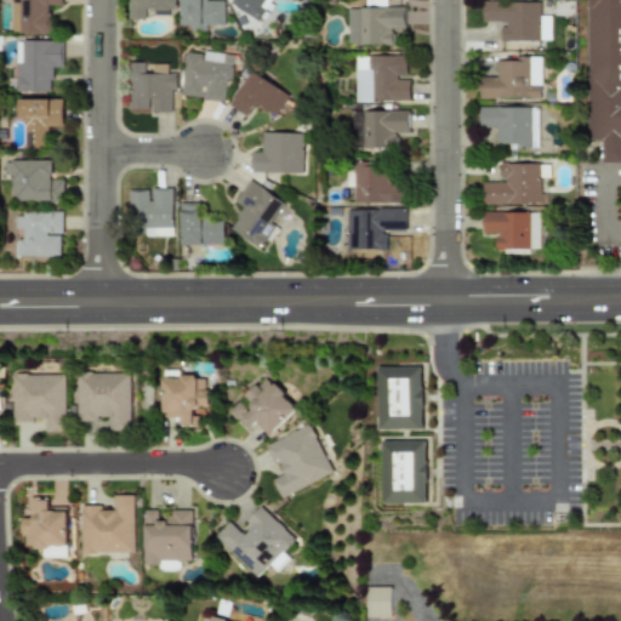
[(10,0),(10,34),(47,34),(47,5),(60,5),(60,0),(10,0)]
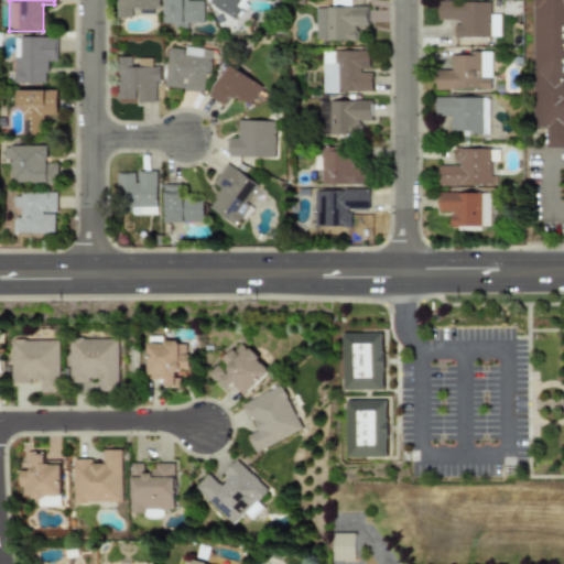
[(115,0),(116,18),(130,18),(130,12),(156,12),(156,0),(115,0)]
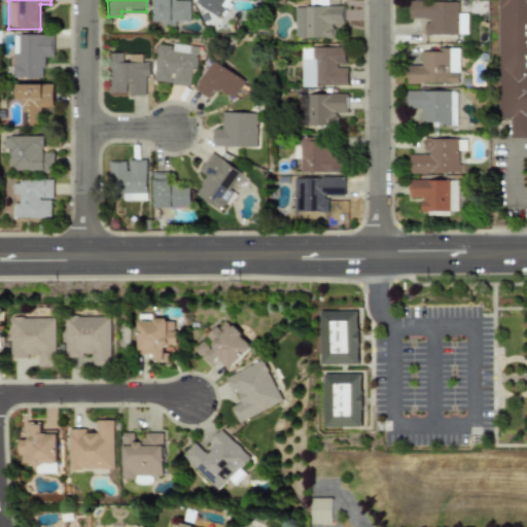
[(151,0),(151,21),(161,22),(161,24),(188,25),(189,0),(151,0)]
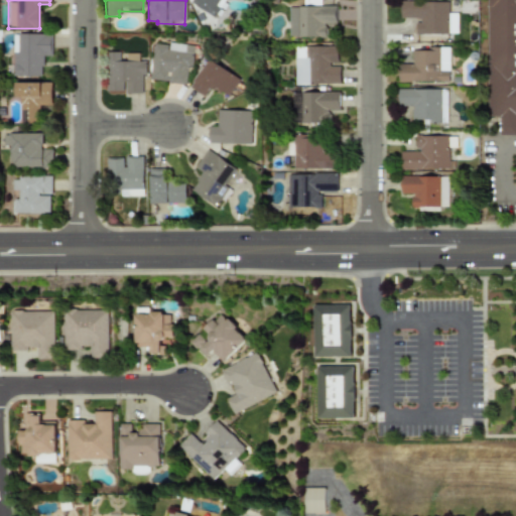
[(221,0),(188,0),(187,2),(212,16),(221,0)]
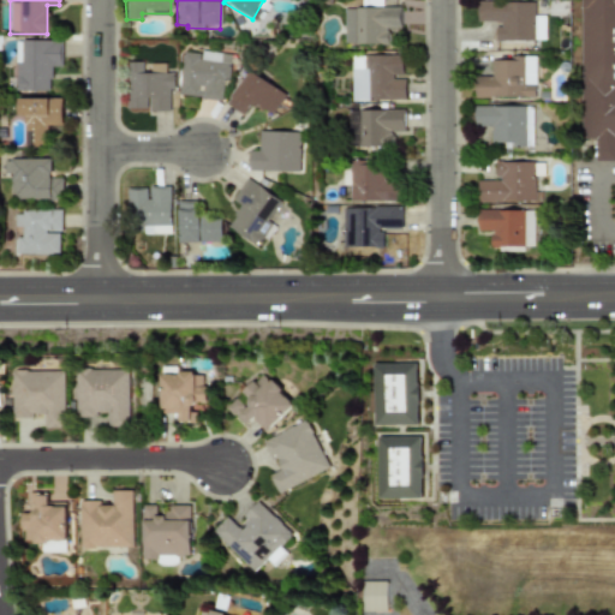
[(614,0),(614,166),(599,166),(599,144),(585,143),(585,0),(614,0)]
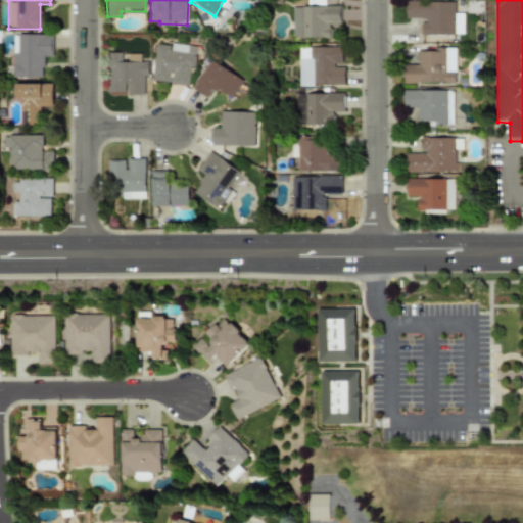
[(406,19),(420,19),(420,35),(454,35),(454,1),(406,2),(406,19)]
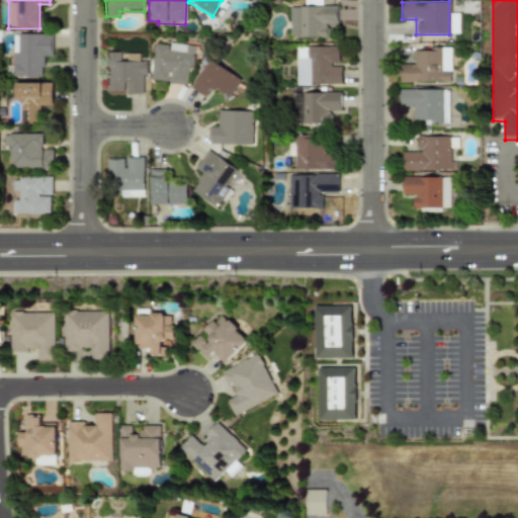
[(336,6),(288,7),(288,37),(325,36),(325,23),(336,23),(336,6)]
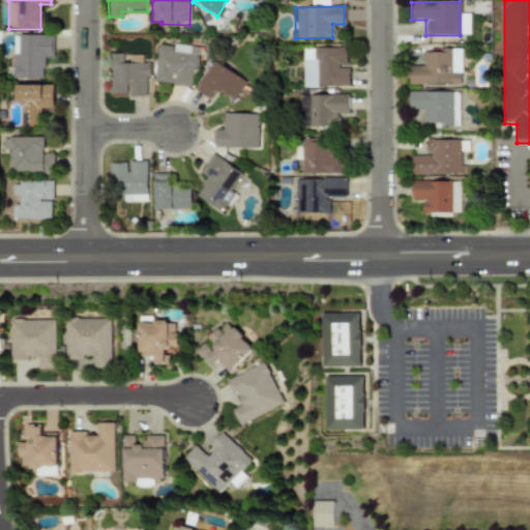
[(11,79),(42,79),(43,57),(52,58),(53,35),(17,34),(17,53),(11,53),(11,79)]
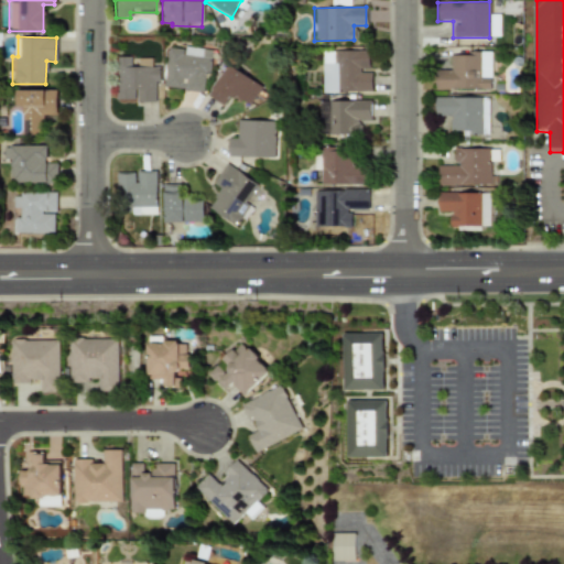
[(163,87),(203,91),(204,73),(209,73),(212,51),(202,50),(202,56),(182,54),(182,50),(166,47),(163,87)]
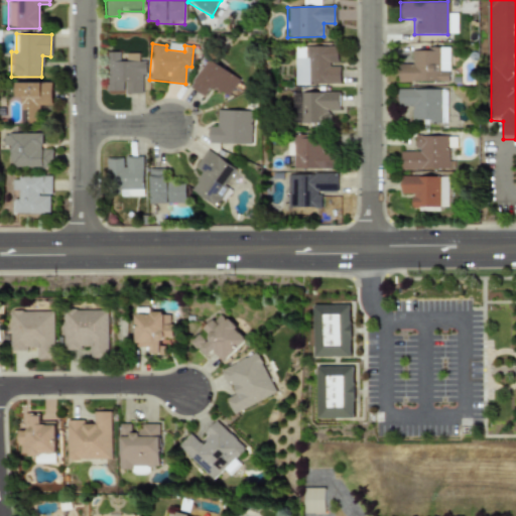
[(294,85),(340,84),(339,65),(338,65),(338,46),(293,47),(294,85)]
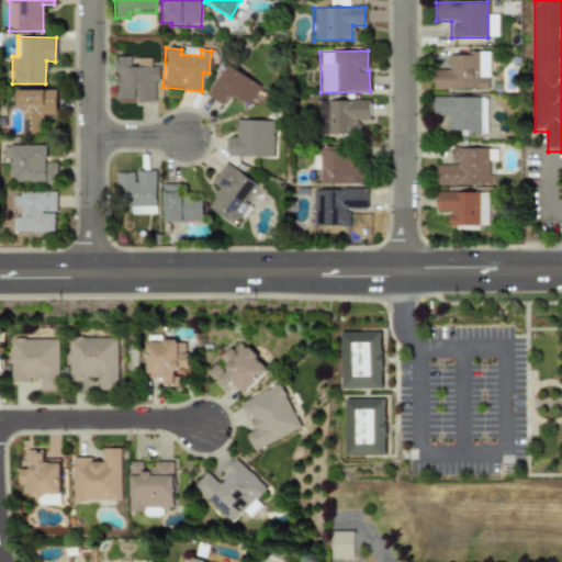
[(433,89),(489,89),(489,53),(447,53),(447,69),(433,69),(433,89)]
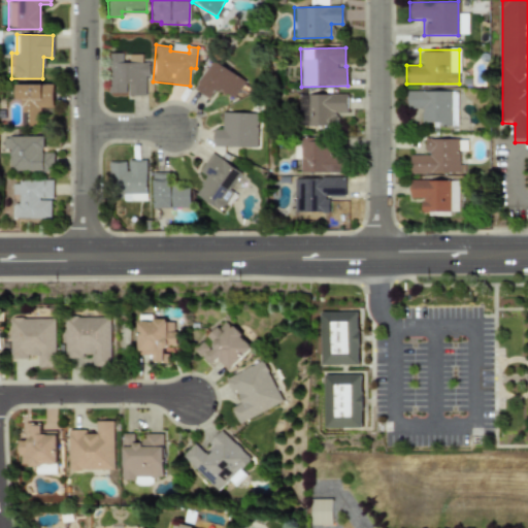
[(146,95),(145,63),(141,63),(141,55),(125,55),(125,53),(107,53),(107,93),(128,93),(128,96),(146,95)]
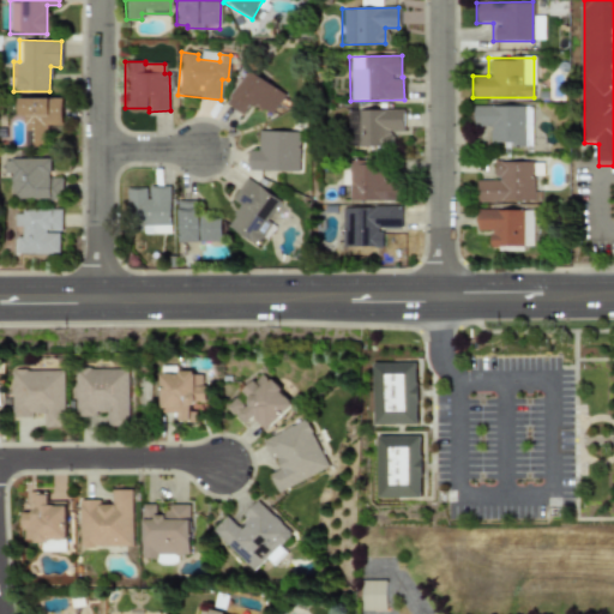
[(224,103),(241,115),(252,101),(270,114),(283,95),(248,70),(224,103)]
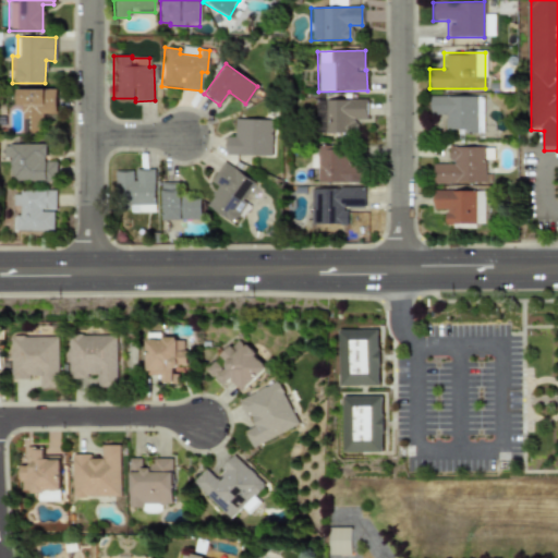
[(21,105),(21,131),(38,131),(38,114),(56,114),(57,89),(15,88),(14,105),(21,105)]
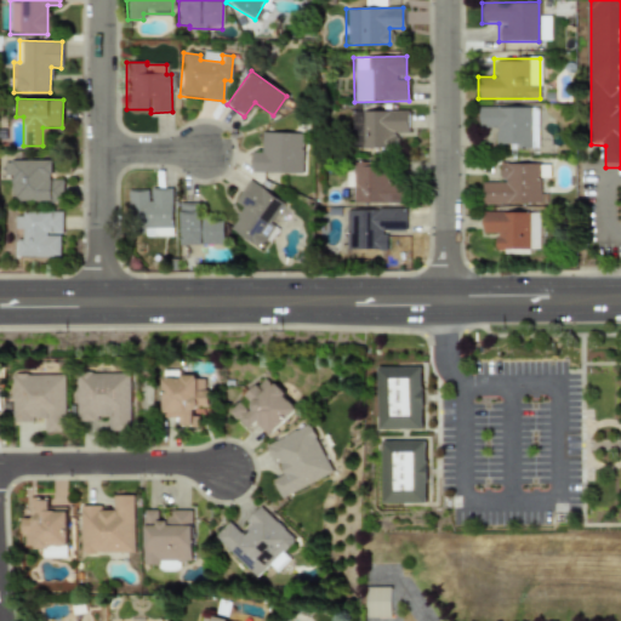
[(537,108),(478,107),(478,127),(494,127),(494,144),(536,146),(537,108)]
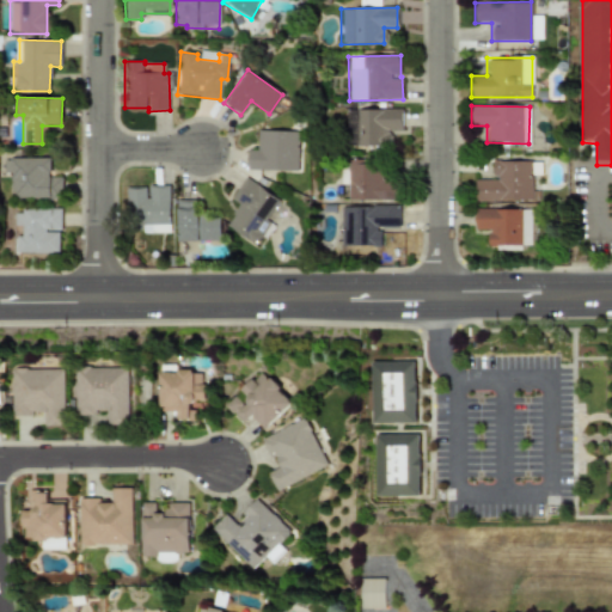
[(346,110),(346,146),(389,146),(389,130),(402,130),(401,109),(346,110)]
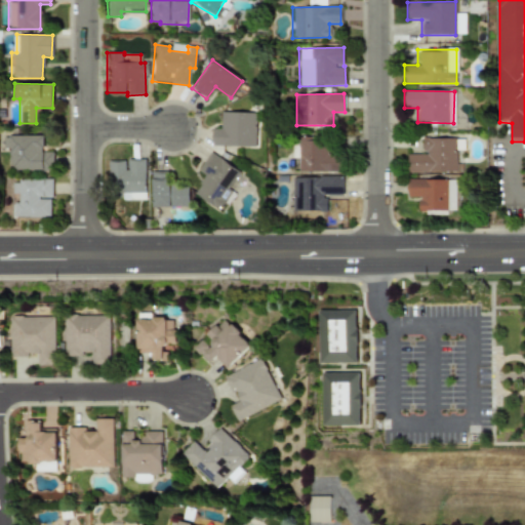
[(254,147),(255,113),(219,112),(219,128),(211,128),(211,146),(254,147)]
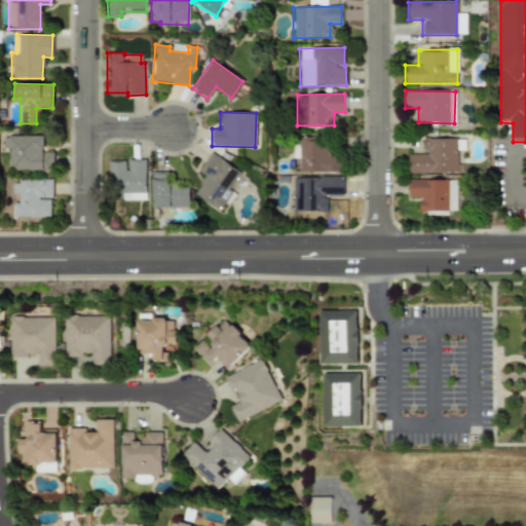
[(42,136),(1,136),(2,148),(8,148),(8,171),(52,170),(52,152),(42,152),(42,136)]
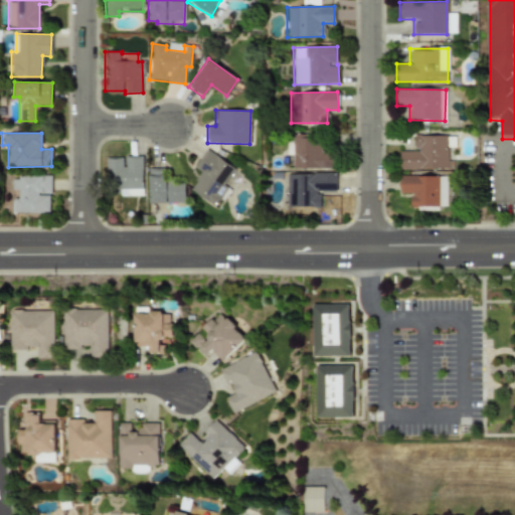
[(292,168),(333,168),(334,151),(318,151),(319,136),(287,135),(287,155),(292,155),(292,168)]
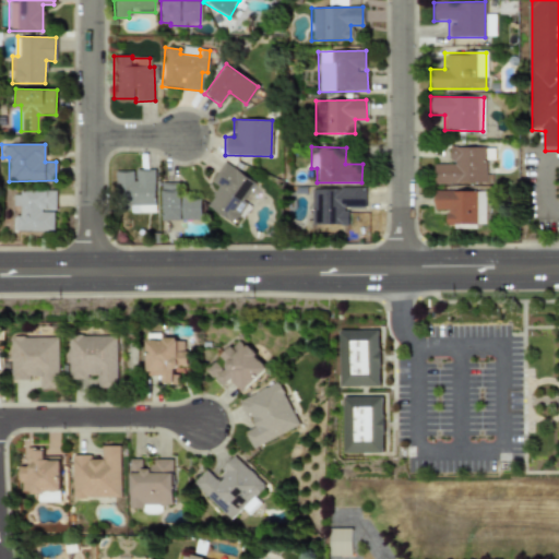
[(432,163),(432,183),(485,182),(484,146),(449,147),(449,163),(432,163)]
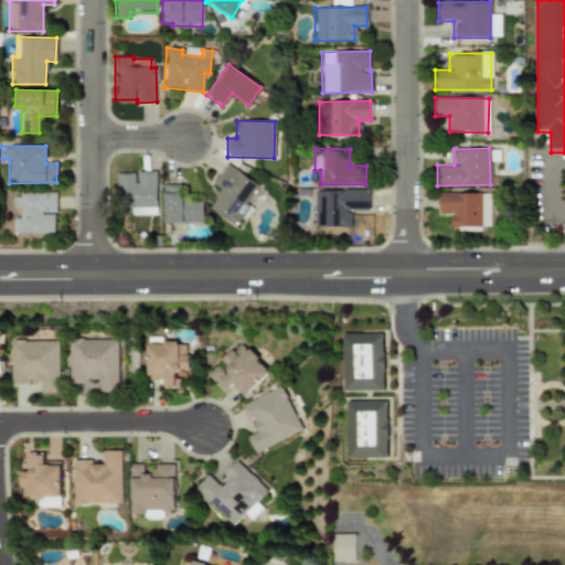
[(208,209),(234,225),(259,184),(225,163),(213,183),(220,188),(208,209)]
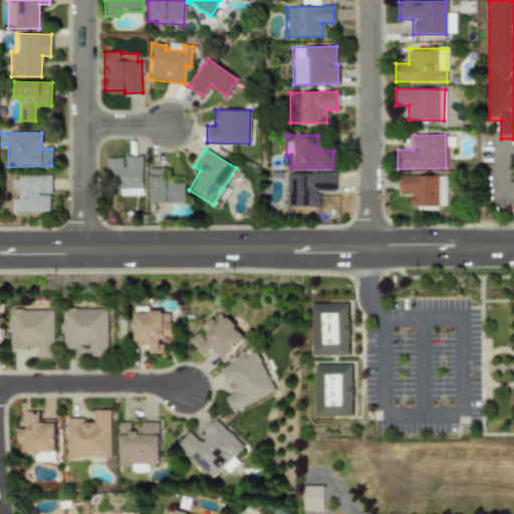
[(142,156),(122,156),(122,158),(105,158),(105,194),(142,194),(142,156)]
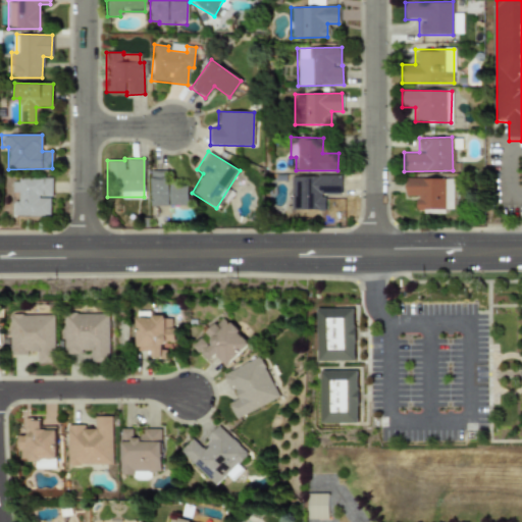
[(150,171),(151,206),(188,205),(187,185),(168,185),(167,170),(150,171)]
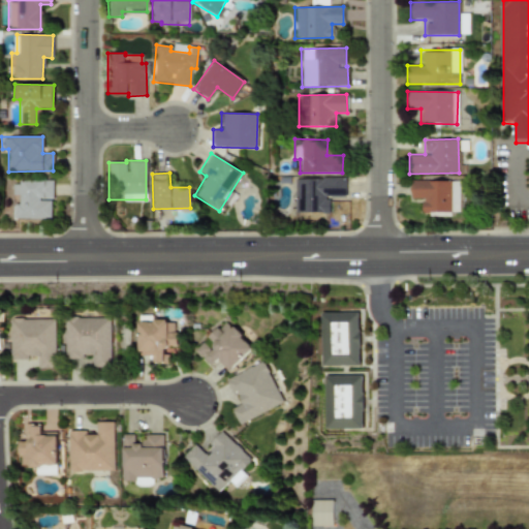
[(294,178),(293,212),(329,213),(329,197),(344,197),(344,179),(294,178)]
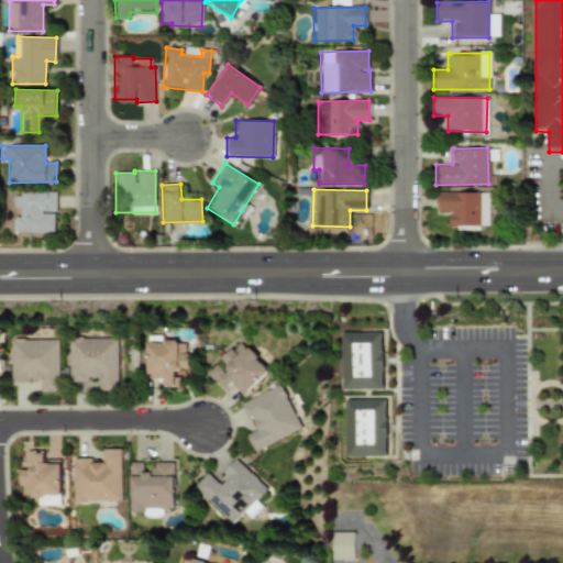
[(438,191),(438,211),(450,211),(449,225),(478,225),(478,192),(438,191)]
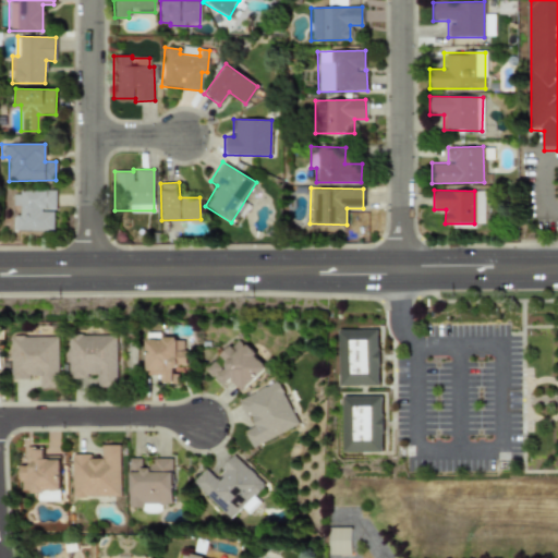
[(55,191),(12,191),(12,206),(15,206),(15,230),(55,230),(55,191)]
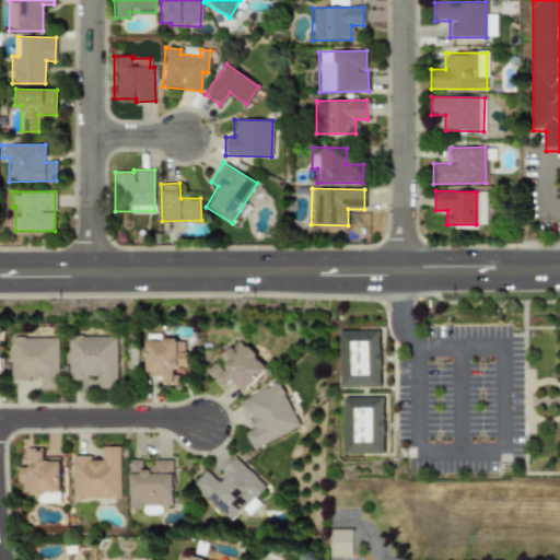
[(478,225),(486,224),(486,193),(477,193),(478,225)]
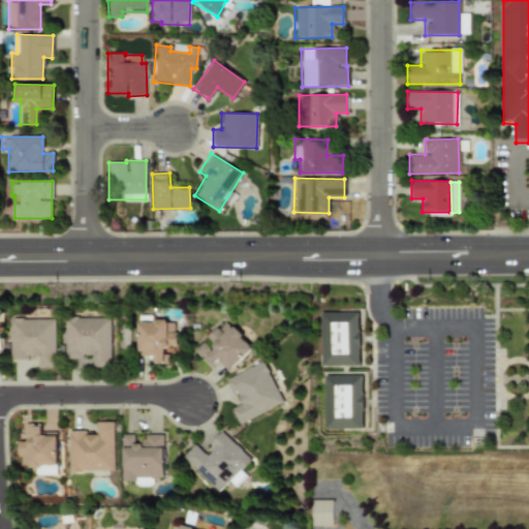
[(320,366),(360,366),(358,311),(319,312),(320,366)]
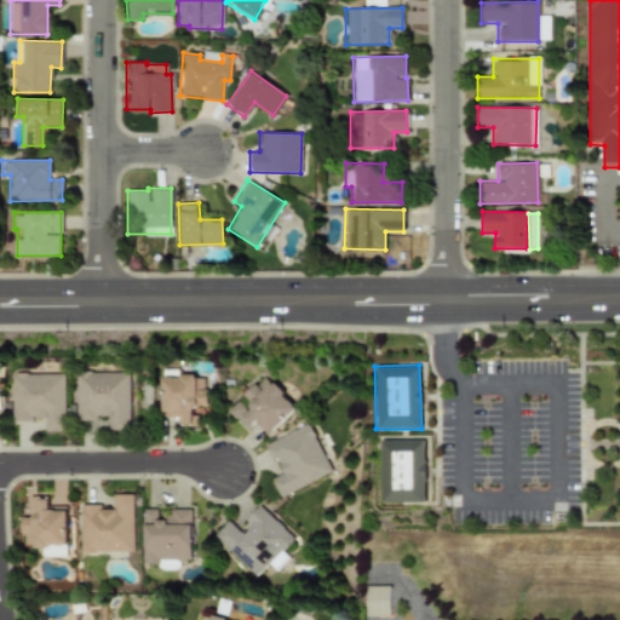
[(109,430),(130,430),(130,372),(75,373),(76,419),(109,418),(109,430)]
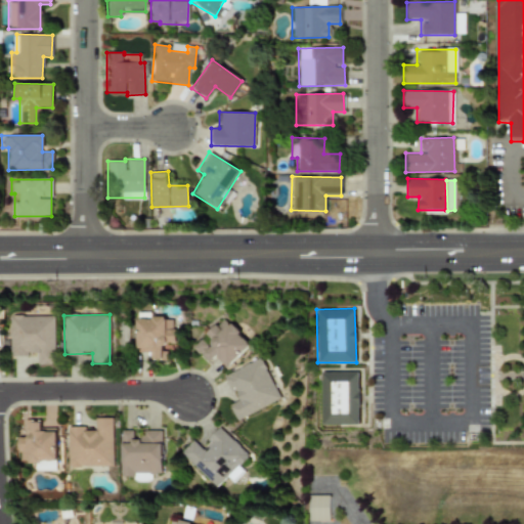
[(54,315),(9,316),(9,355),(37,354),(37,364),(54,364),(54,315)]
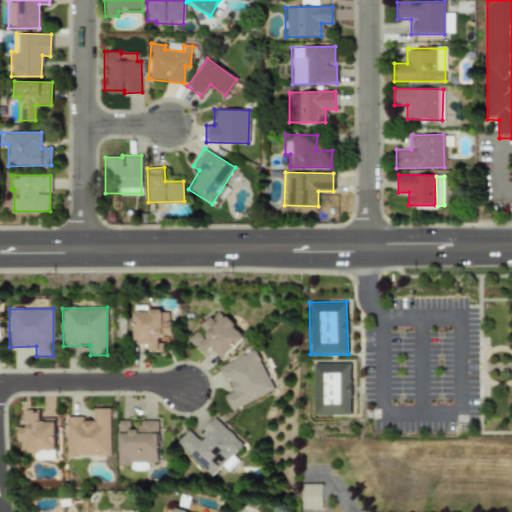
[(244,336),(218,310),(189,339),(204,355),(209,349),(220,360),(244,336)]
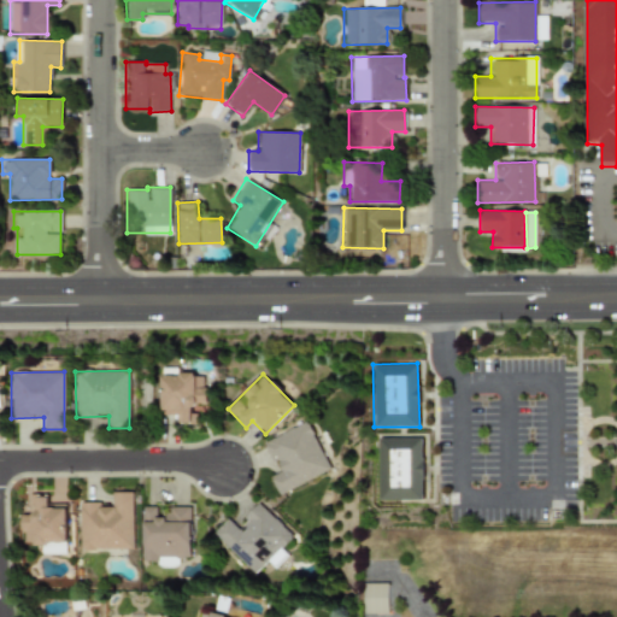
[(160,375),(160,415),(178,415),(178,423),(197,423),(197,407),(205,407),(205,375),(160,375)]
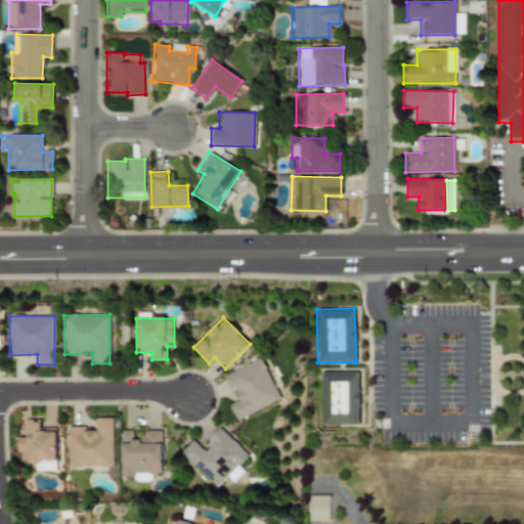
[(236,420),(279,398),(259,357),(223,376),(231,392),(234,390),(238,399),(228,404),(236,420)]
